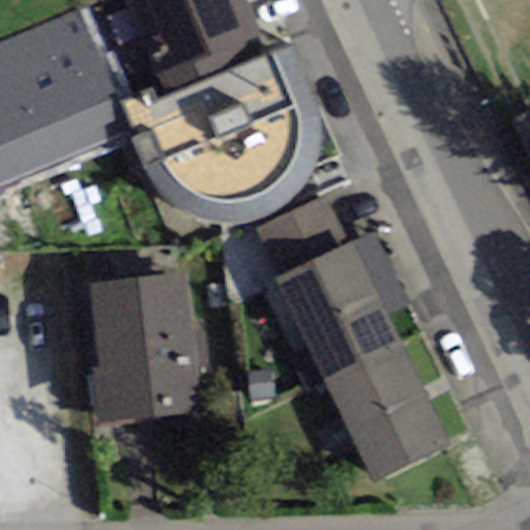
[(243,0),(123,0),(163,96),(266,55),(243,0)]
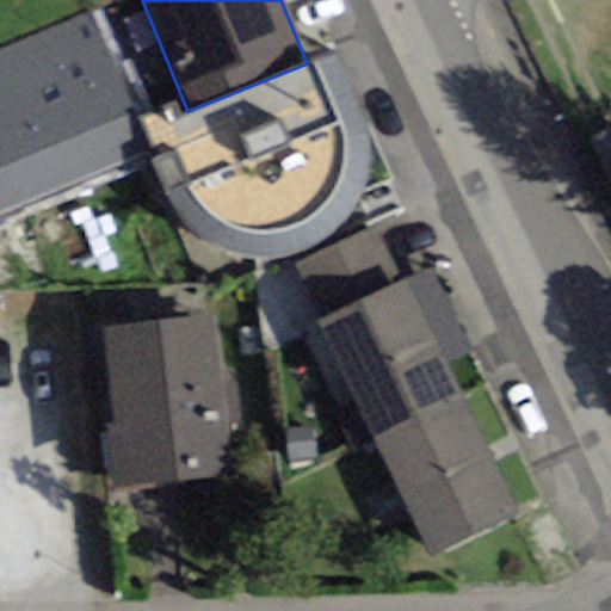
[(0,216),(147,153),(86,12),(0,49),(0,216)]
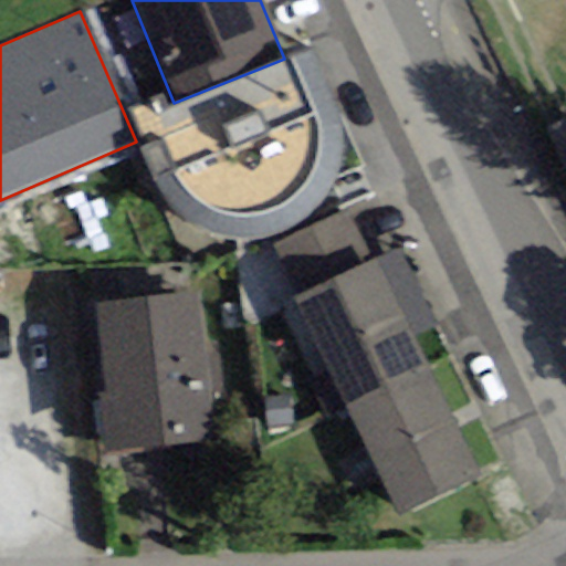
[(310,51),(284,59),(174,103),(168,107),(163,94),(126,108),(145,165),(157,188),(175,212),(192,222),(219,237),(243,241),(273,238),(296,227),(313,215),(327,195),(337,176),(342,145),(341,121),(310,51)]
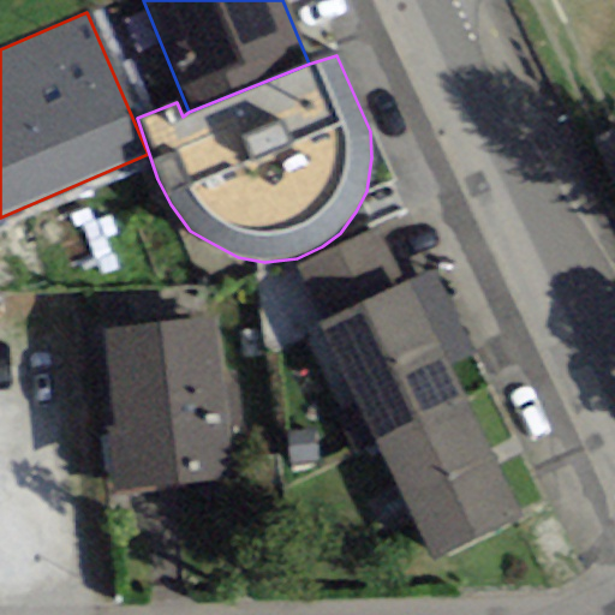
[(322,323),(404,284),(375,228),(294,269),(322,323)]
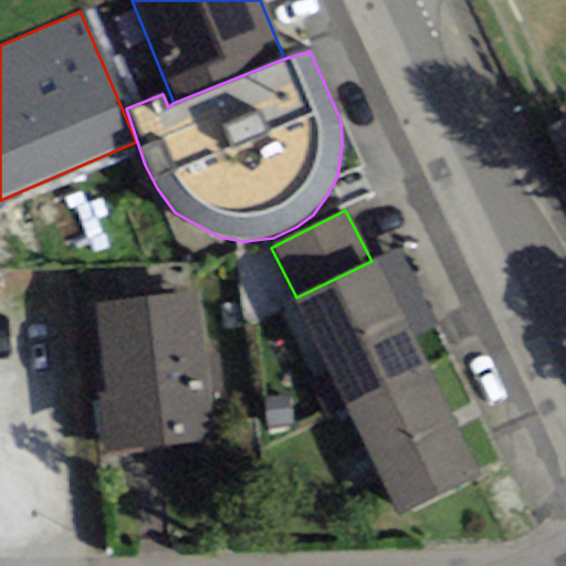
[(344,407),(425,367),(408,336),(435,323),(398,248),(371,261),(296,297),(291,301),(344,407)]
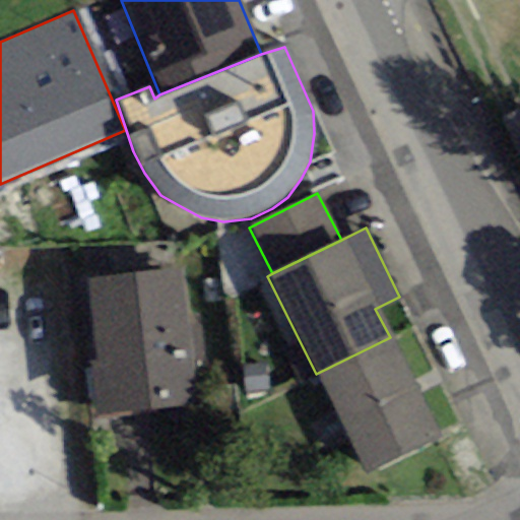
[(95,417),(104,417),(196,407),(182,269),(88,279),(98,363),(89,364),(95,417)]
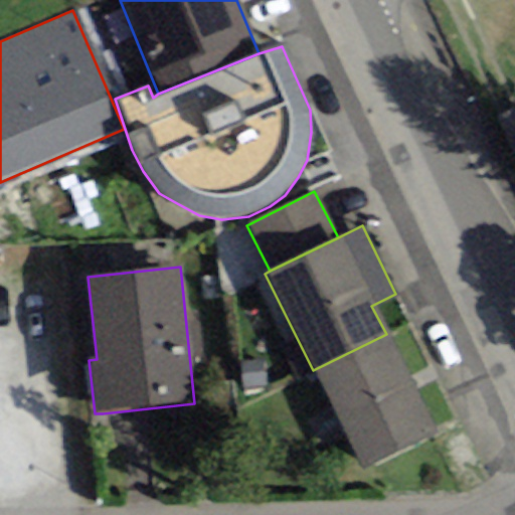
[(364,469),(437,432),(386,334),(313,370),(364,469)]
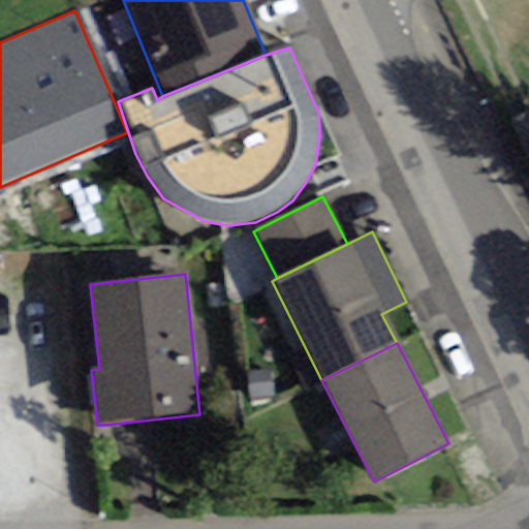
[(274,397),(272,371),(245,372),(247,399),(274,397)]
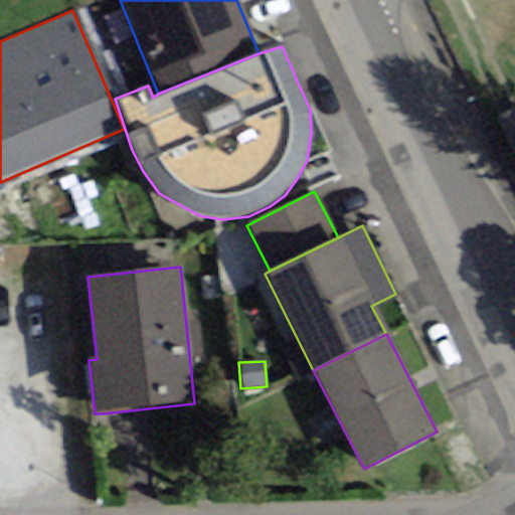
All buildings are outlined.
